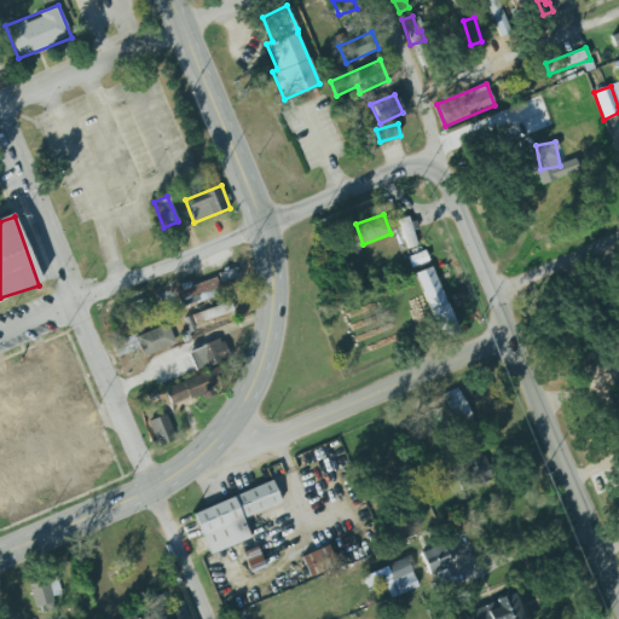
[(406,249),(418,246),(410,217),(398,220),(406,249)]
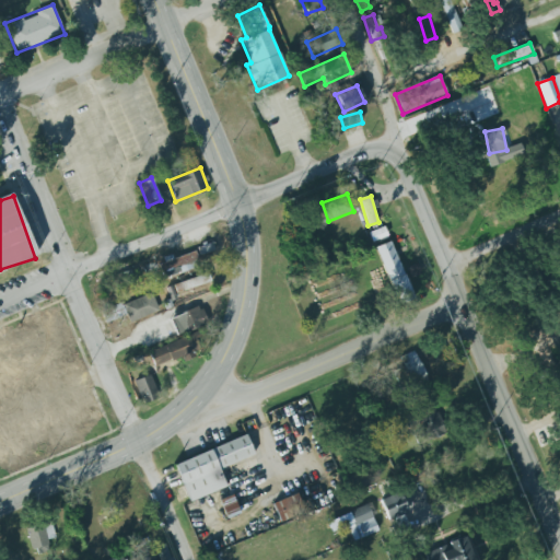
[(413,299),(391,242),(375,247),(399,304),(413,299)]
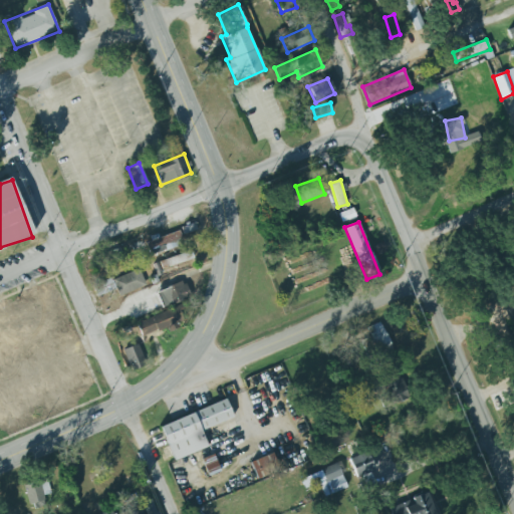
[(150,255),(182,246),(178,231),(146,240),(150,255)]
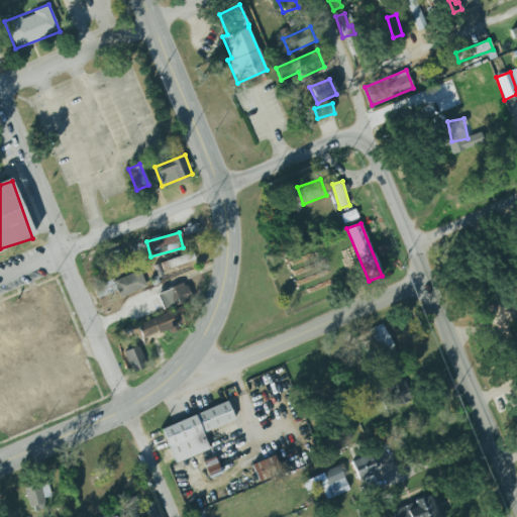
[(195,261),(192,252),(161,264),(164,272),(195,261)]
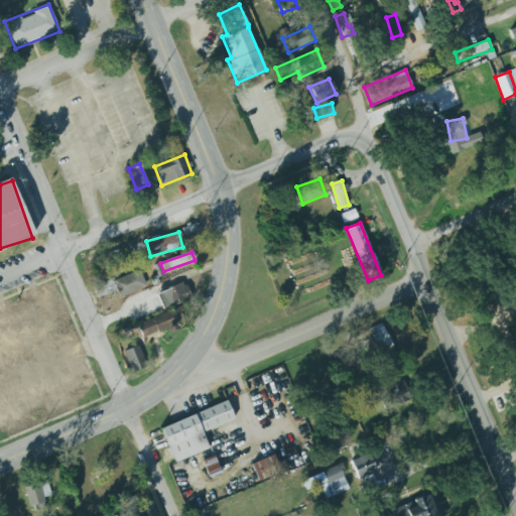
[(190,299),(185,282),(157,292),(163,309),(190,299)]
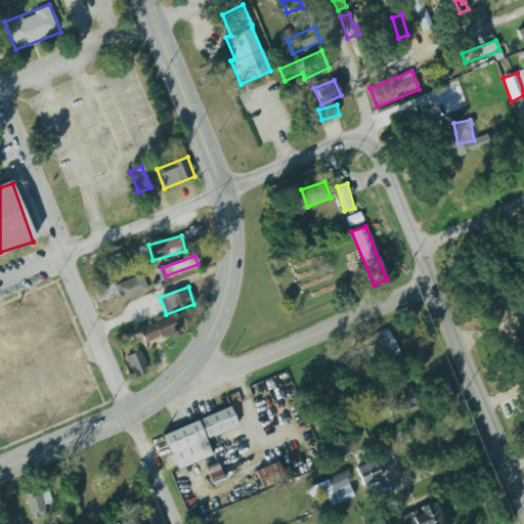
[(0,351),(16,345),(15,341),(61,322),(52,300),(0,320),(0,351)]
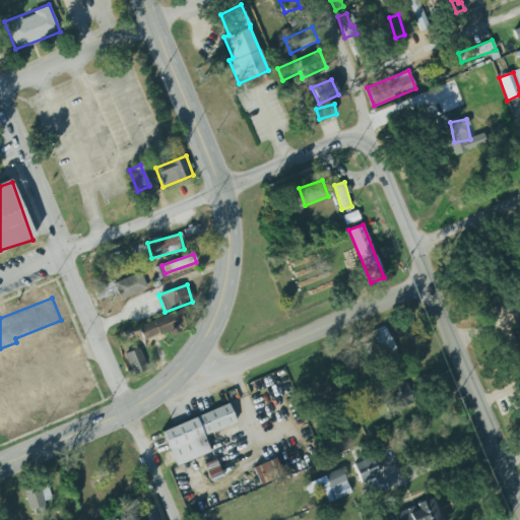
[(138,326),(143,341),(186,325),(182,317),(191,313),(188,307),(138,326)]
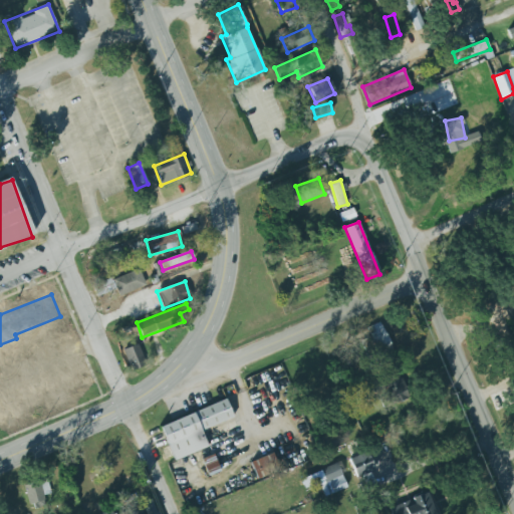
[(393,347),(379,321),(366,328),(379,353),(393,347)]
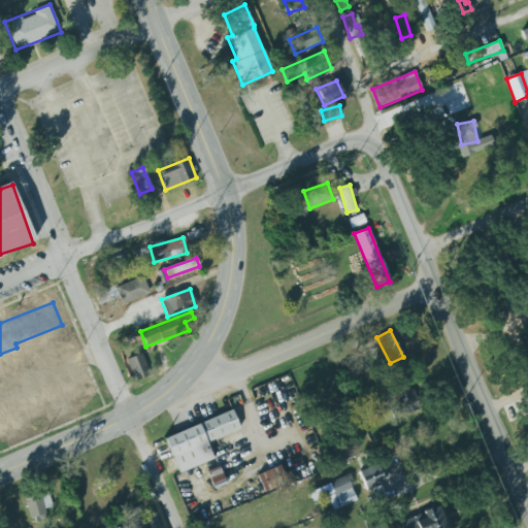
[(150,374),(141,354),(126,359),(135,381),(150,374)]
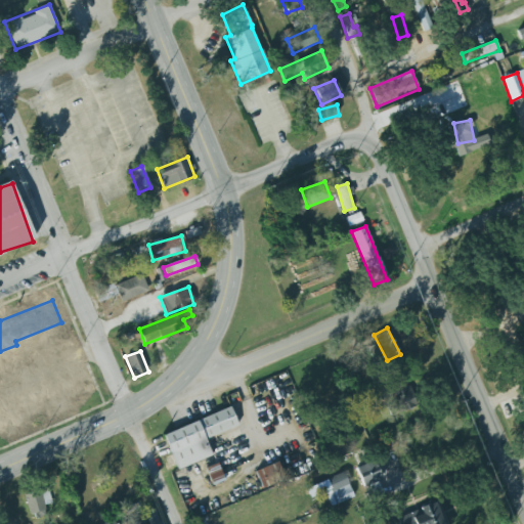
[(66,376),(76,398),(93,390),(83,367),(66,376)]
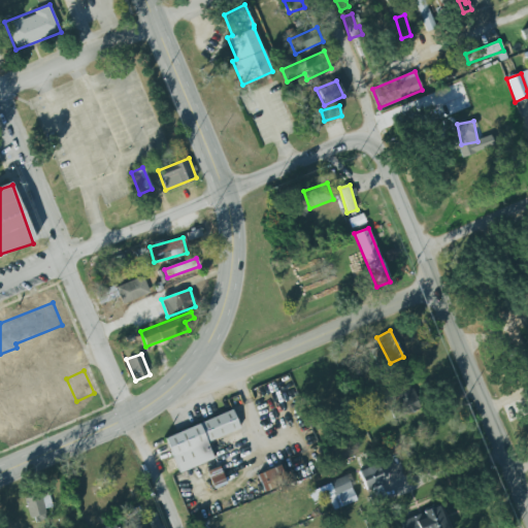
[(420,409),(410,384),(392,391),(402,416),(420,409)]
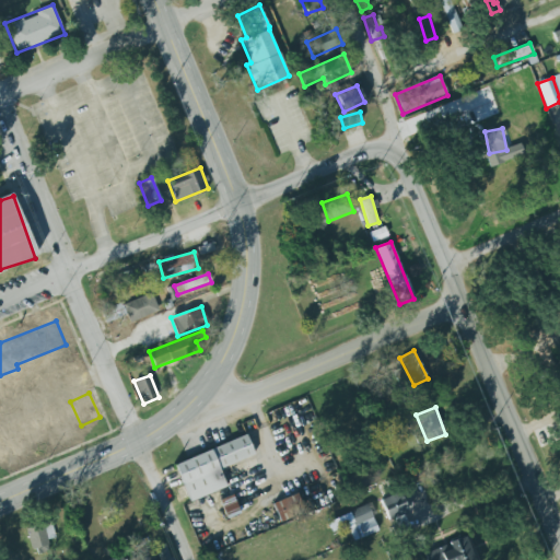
[(245,436),(174,468),(190,503),(228,487),(220,469),(254,454),(245,436)]
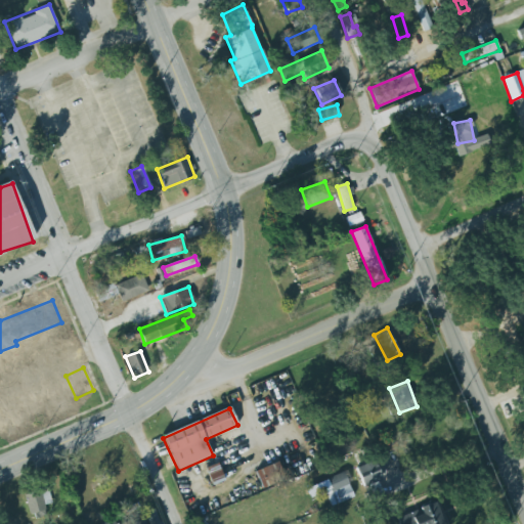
[(380,477),(373,461),(354,468),(361,485),(380,477)]
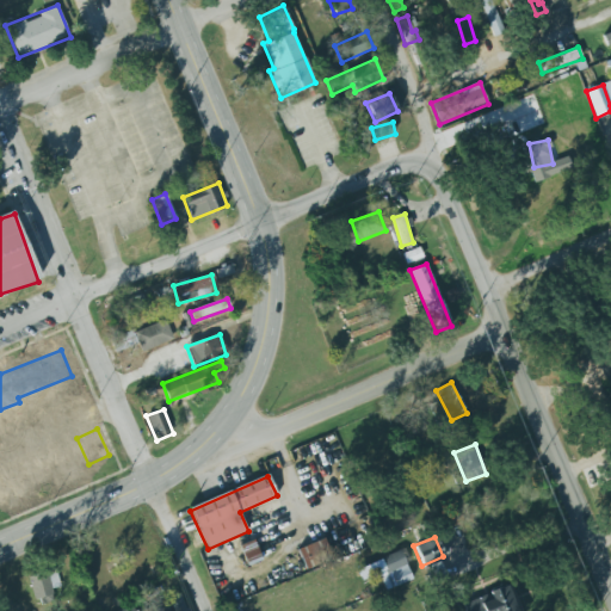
[(331,561),(325,539),(297,548),(303,568),(331,561)]
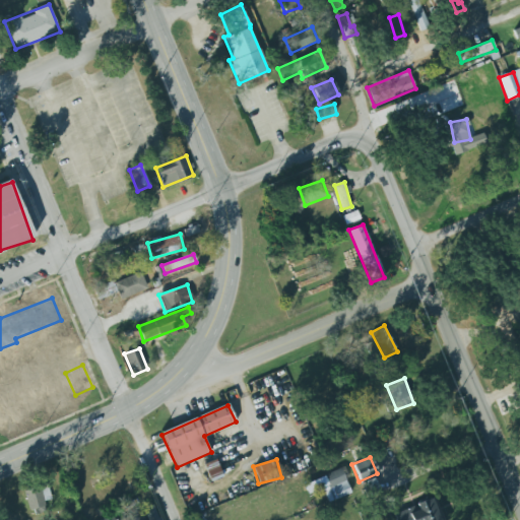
[(328,503),(351,494),(340,468),(303,484),(308,495),(322,489),(328,503)]
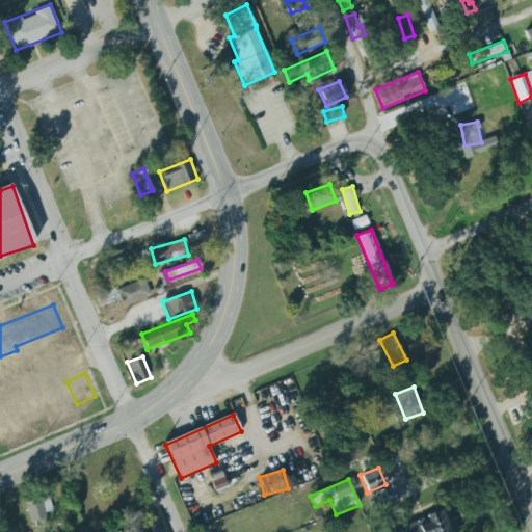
[(45,513),(53,511),(49,495),(24,501),(30,527),(47,523),(45,513)]
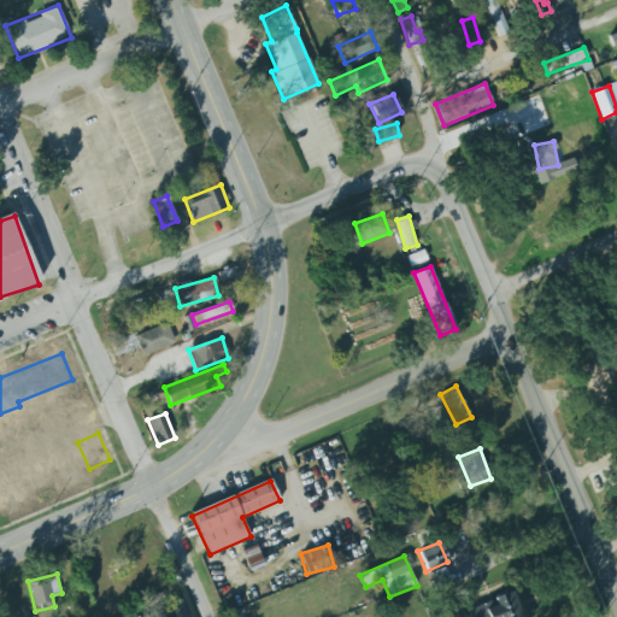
[(466,609),(469,616),(522,616),(510,588),(498,592),(493,594),(495,603),(485,606),(483,601),(466,609)]
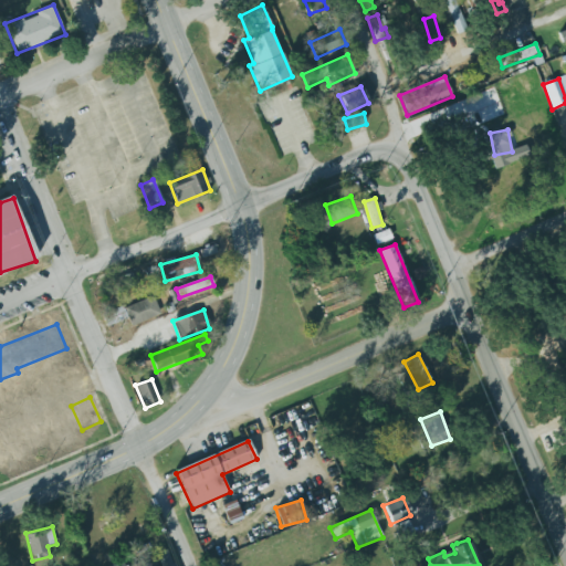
[(161,565),(173,565),(167,549),(157,553),(161,565)]
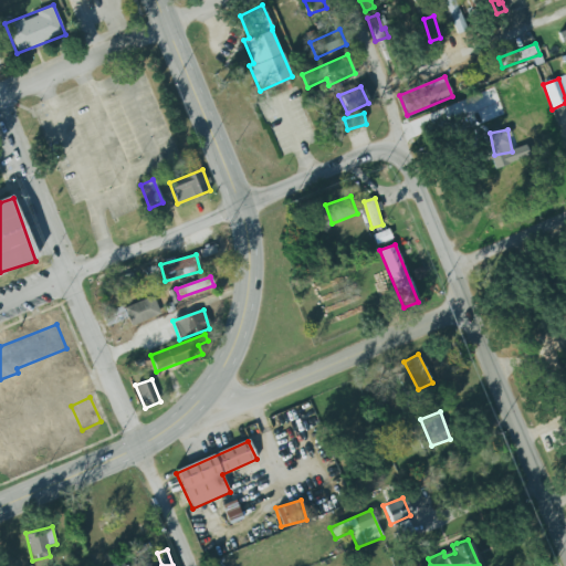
[(109,565),(156,565),(153,555),(124,564),(123,562),(109,565)]
